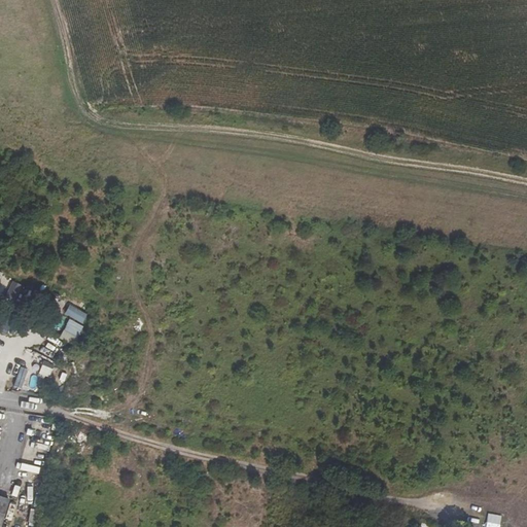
[(13,303),(22,286),(0,274),(0,288),(6,292),(4,297),(13,303)]
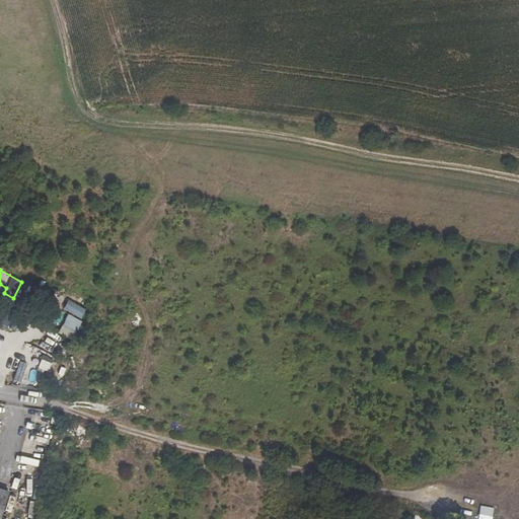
[(68,300),(63,310),(82,319),(86,309),(68,300)]
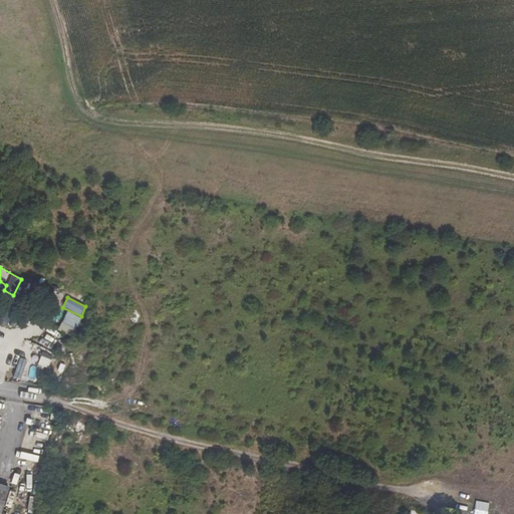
[(71,337),(81,319),(67,311),(57,329),(71,337)]
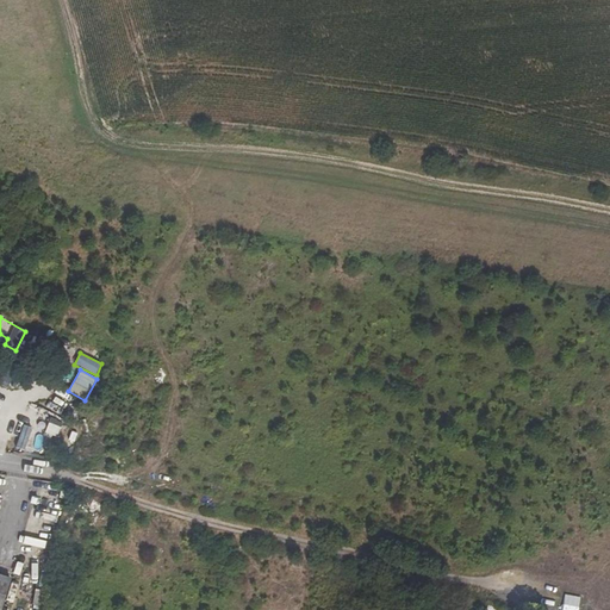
[(48,417),(43,433),(56,437),(62,422),(48,417)]
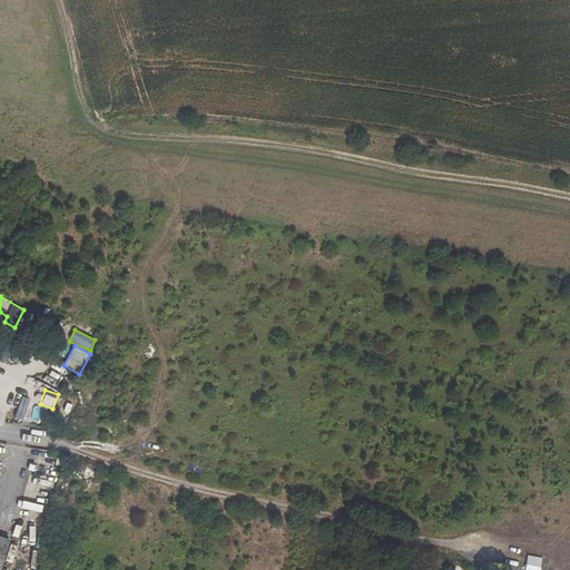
[(17,396),(10,416),(21,421),(29,400),(17,396)]
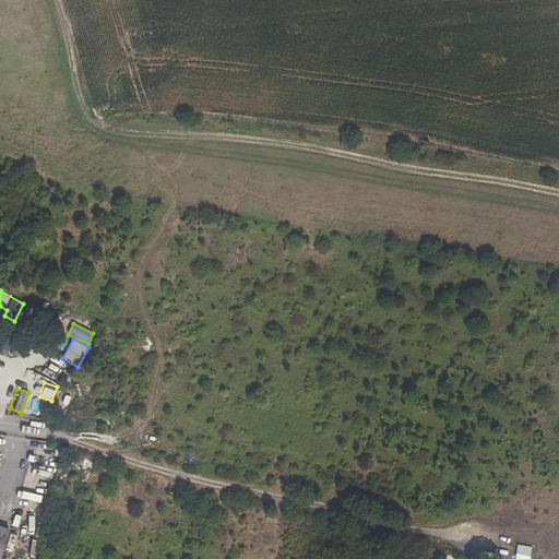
[(24,474),(23,479),(45,486),(47,480),(24,474)]
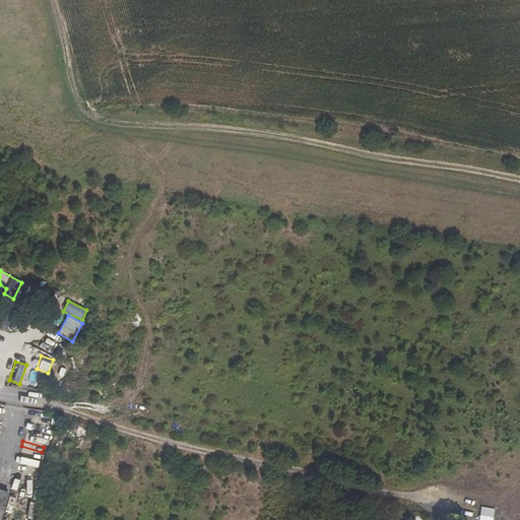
[(0,519),(9,493),(0,490),(0,519)]
